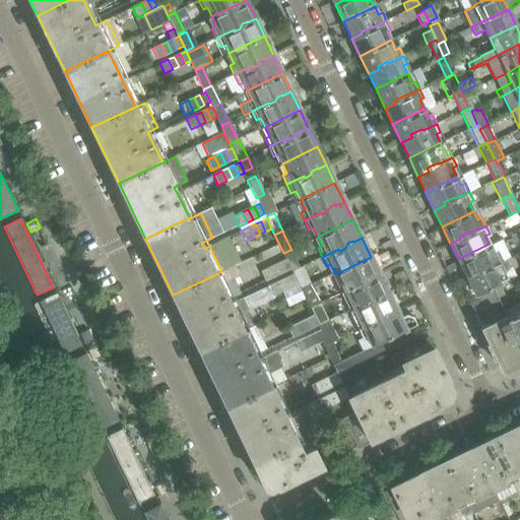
[(489,267),(502,260),(498,251),(494,253),(489,244),(458,259),(467,278),(477,273),(476,271),(488,265),(489,267)]
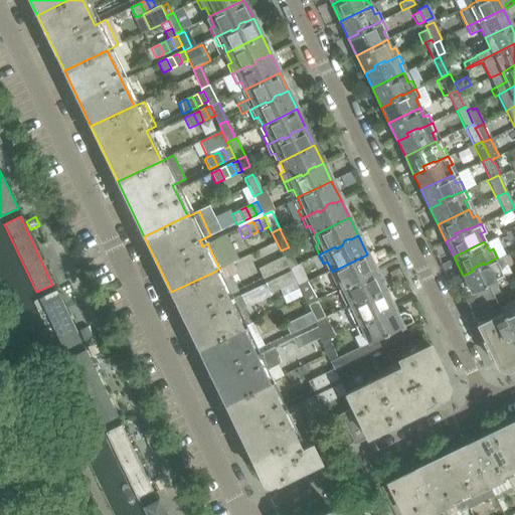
[(296,266),(288,247),(281,250),(281,251),(284,256),(289,267),(290,269),(296,266)]
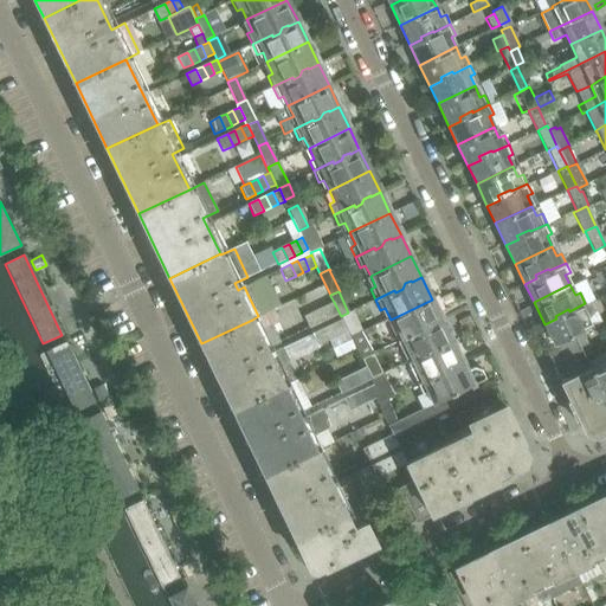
[(433,324),(442,321),(432,300),(391,320),(397,330),(391,331),(397,342),(416,333),(417,335),(423,333),(425,327),(432,323),(433,324)]
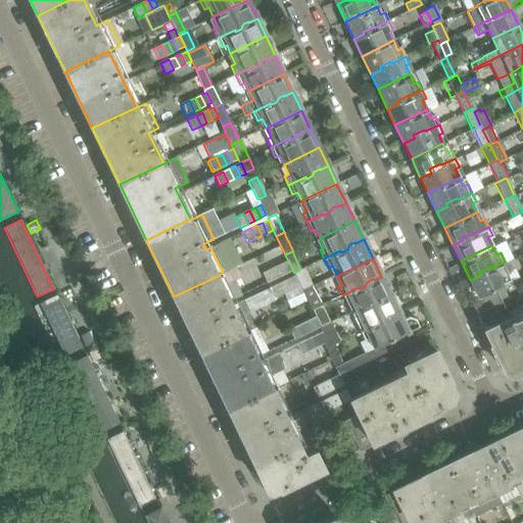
[(293,271),(288,260),(283,264),(288,274),(293,271)]
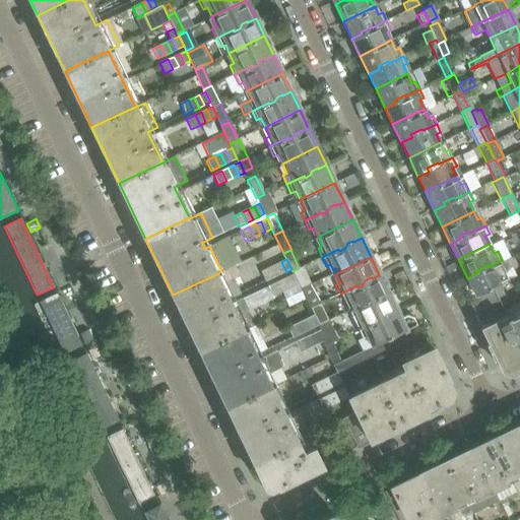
[(506,269),(502,260),(489,267),(488,265),(476,271),(477,273),(467,278),(475,295),(500,285),(507,281),(502,271),(506,269)]
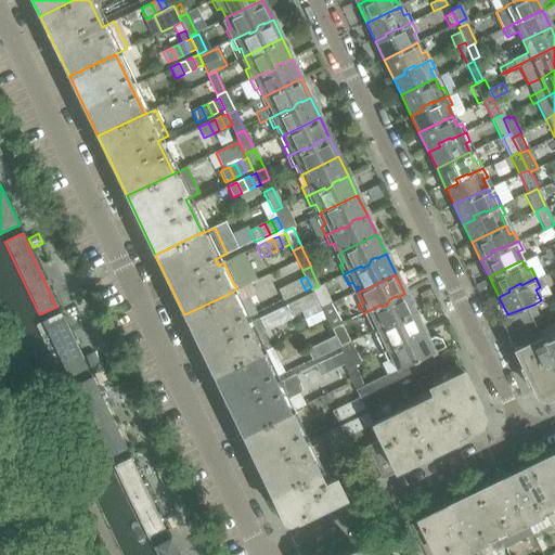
[(306,291),(300,280),(294,282),(299,294),(306,291)]
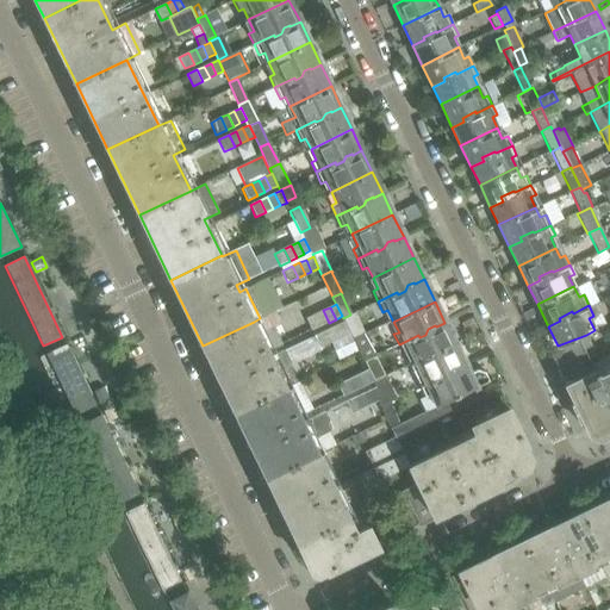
[(329,323),(323,310),(316,313),(322,325),(329,323)]
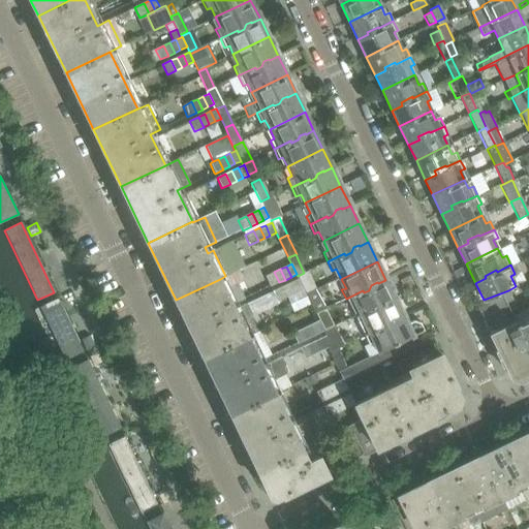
[(279,282),(274,272),(265,277),(270,287),(279,282)]
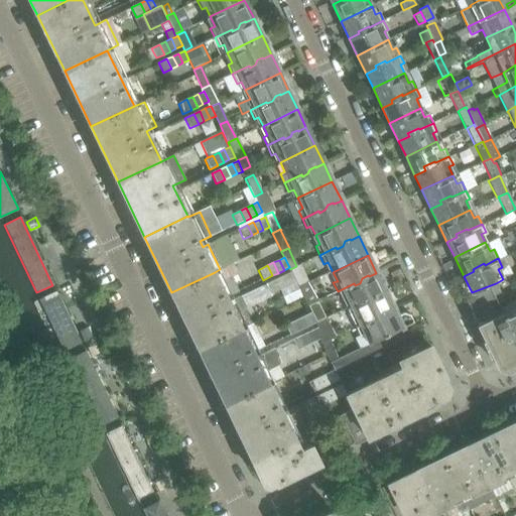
[(305,284),(296,266),(290,269),(291,272),(296,282),(298,287),(305,284)]
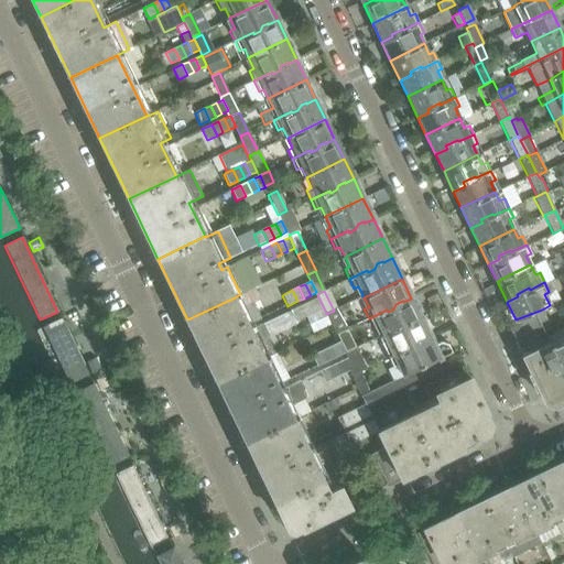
[(263,357),(235,297),(187,320),(216,380),(263,357)]
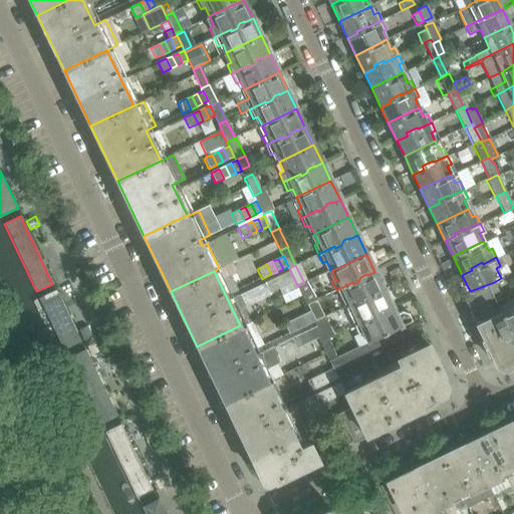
[(295,281),(290,271),(285,273),(290,284),(295,281)]
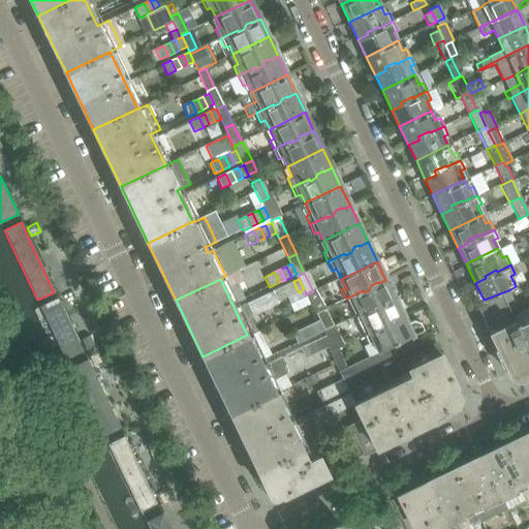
[(395,298),(385,280),(378,283),(377,282),(371,285),(369,290),(364,292),(363,290),(346,299),(350,308),(354,306),(359,315),(395,298)]
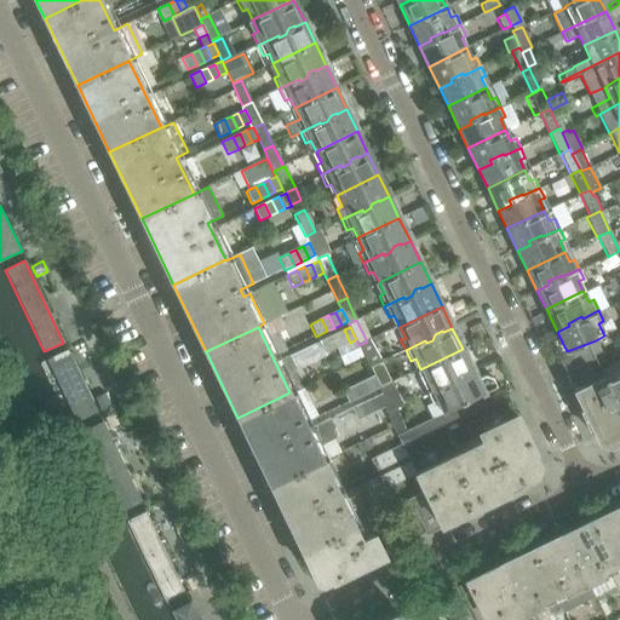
[(350,343),(344,329),(337,333),(343,345),(350,343)]
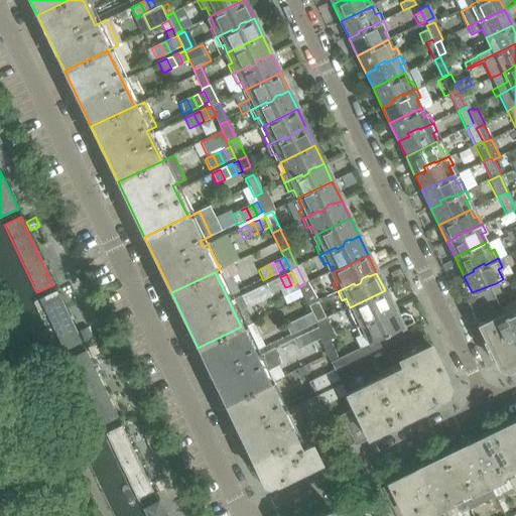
[(285,287),(280,277),(274,280),(279,290),(285,287)]
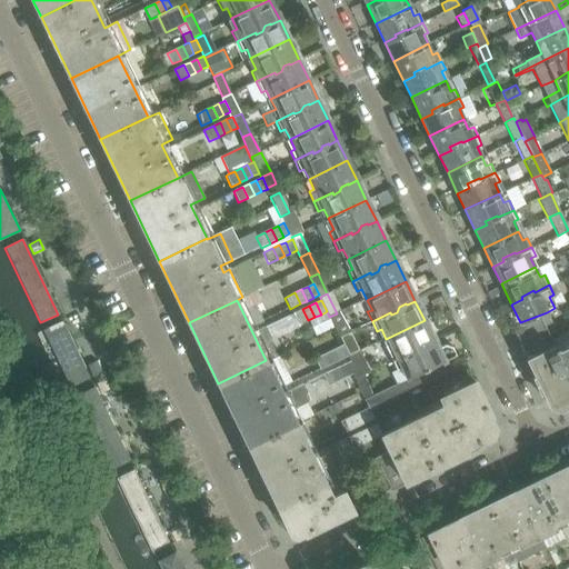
[(308,320),(302,309),(292,313),(298,325),(308,320)]
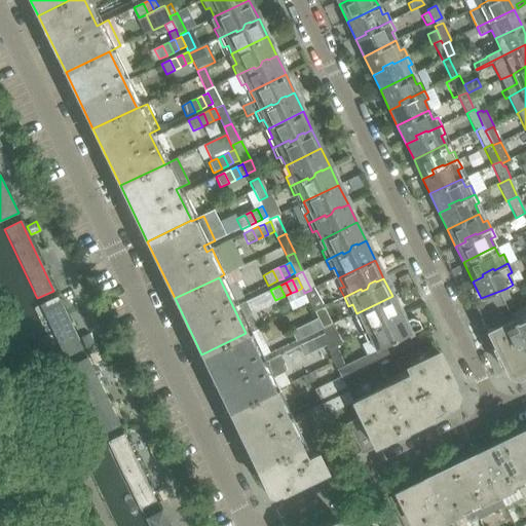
[(311,290),(304,293),(303,293),(312,312),(313,311),(324,307),(325,306),(315,288),(311,290)]
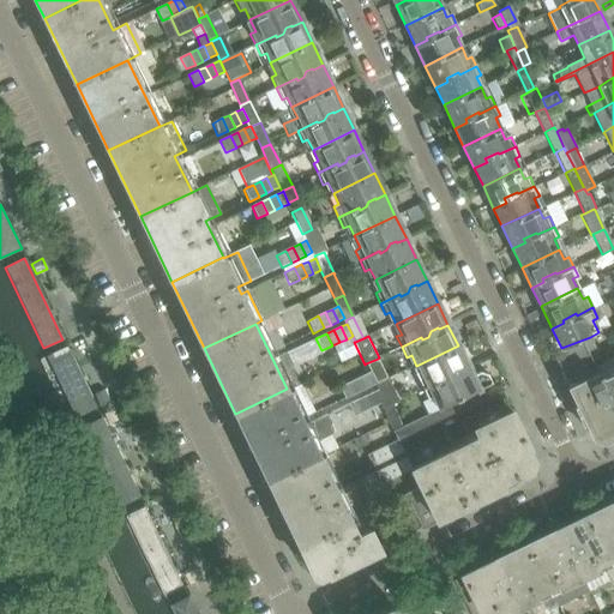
[(613,404),(603,383),(599,373),(597,374),(593,362),(600,357),(590,337),(561,348),(553,353),(570,387),(594,438),(602,441),(613,434),(613,404)]
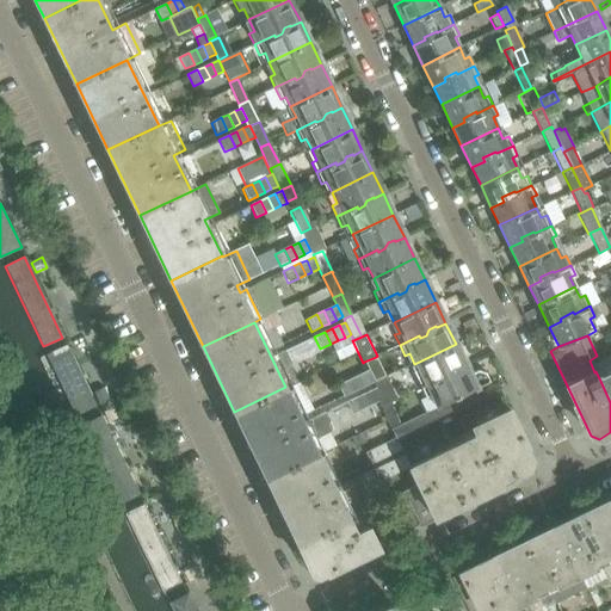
[(457,370),(467,366),(456,344),(414,364),(420,376),(415,378),(420,388),(439,378),(440,381),(446,377),(450,371),(457,368),(457,370)]
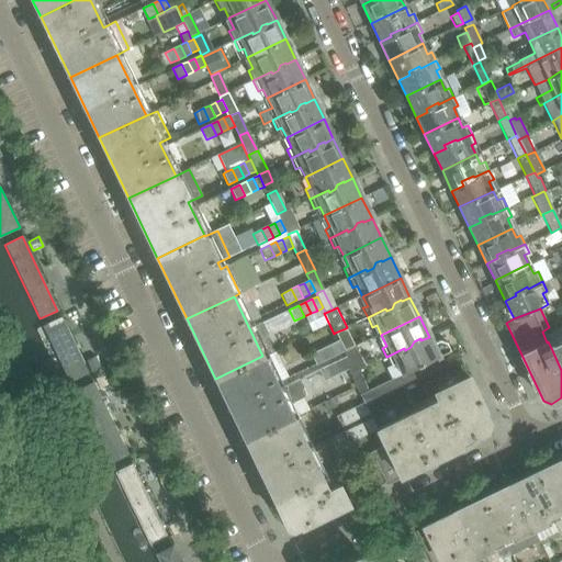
[(70,382),(88,374),(60,318),(36,330),(53,366),(60,361),(70,382)]
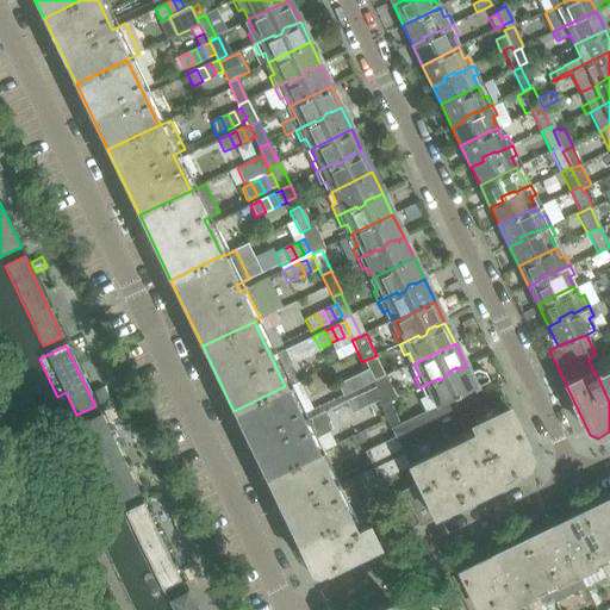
[(385,377),(375,356),(363,361),(368,369),(373,383),(383,378),(385,377)]
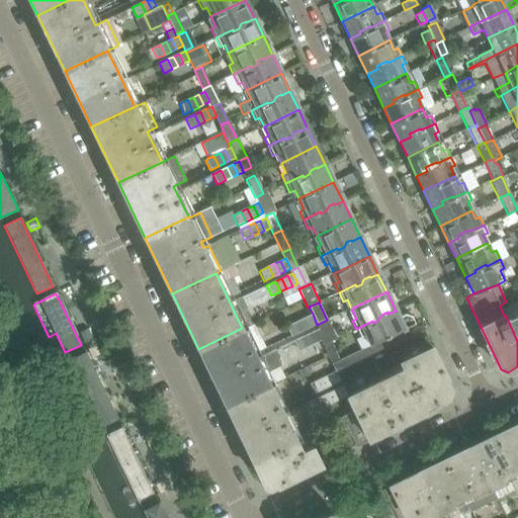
[(404,328),(415,324),(411,316),(405,314),(399,317),(396,311),(387,314),(387,312),(381,315),(378,320),(373,323),(372,321),(356,329),(360,338),(364,336),(369,346),(339,360),(331,342),(323,346),(335,371),(336,371),(336,372),(409,338),(404,328)]
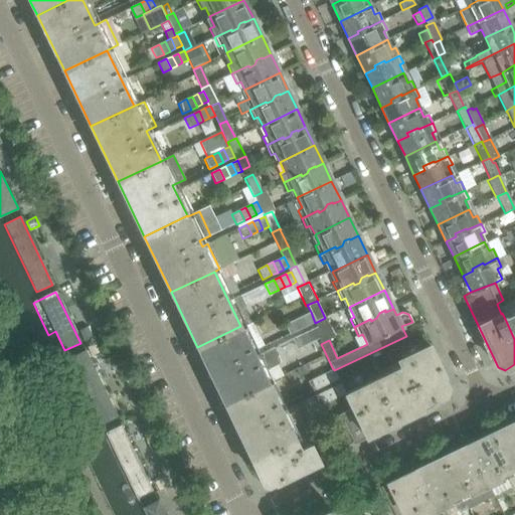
[(315,323),(311,312),(305,315),(310,325),(315,323)]
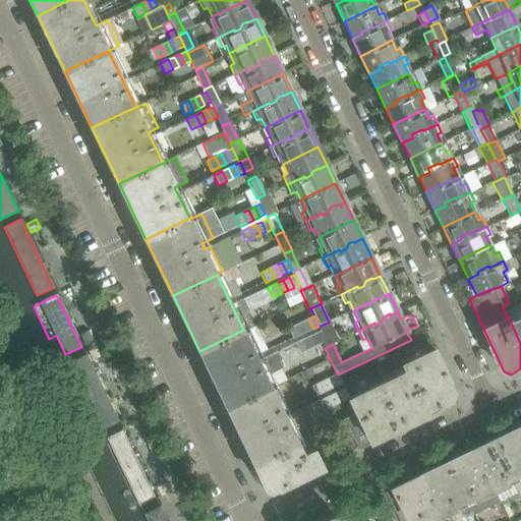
[(313,329),(308,319),(302,322),(307,332),(313,329)]
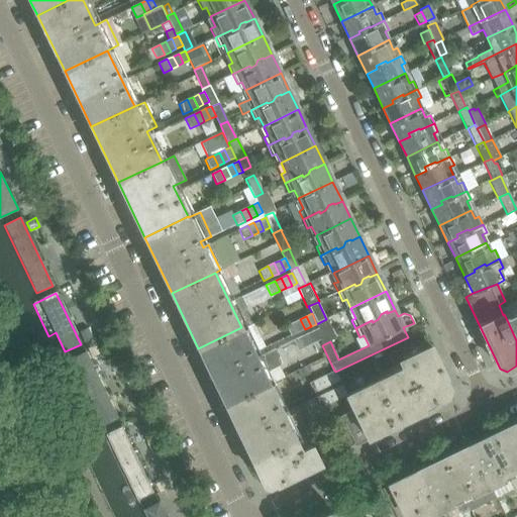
[(516,318),(508,322),(516,340),(516,318)]
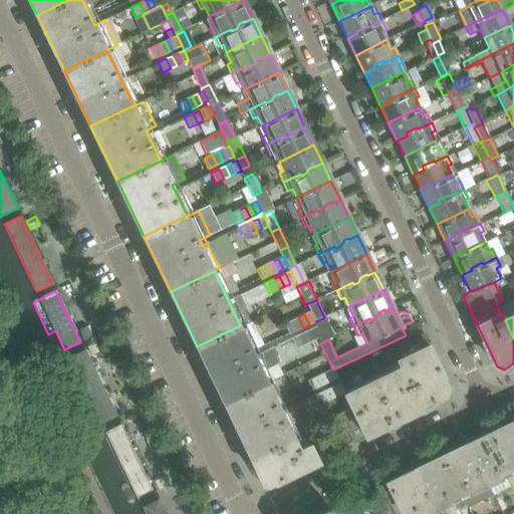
[(303,327),(298,317),(292,320),(297,330),(303,327)]
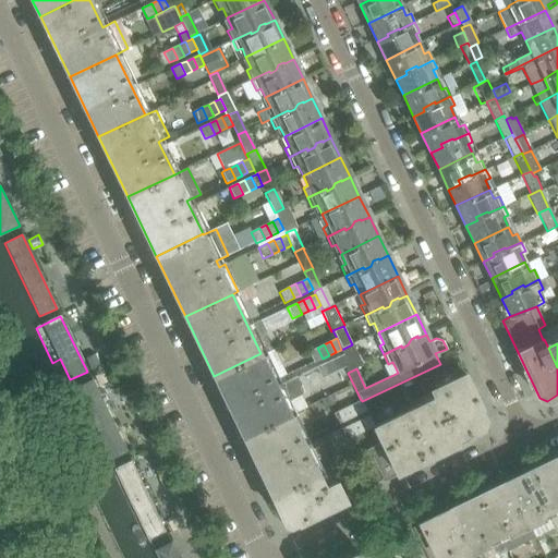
[(360,366),(350,347),(350,346),(341,350),(343,354),(349,365),(346,367),(348,373),(356,368),(360,366)]
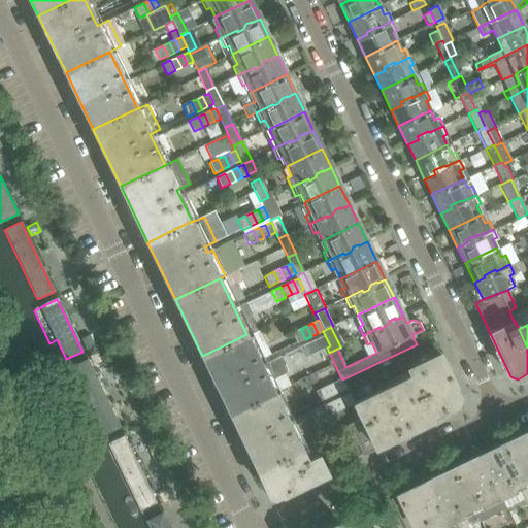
[(305,339),(300,329),(292,333),(297,343),(305,339)]
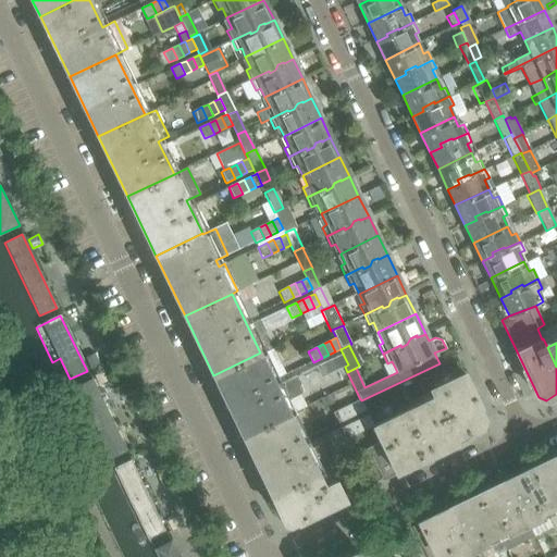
[(289,412),(260,353),(213,375),(243,435),(289,412)]
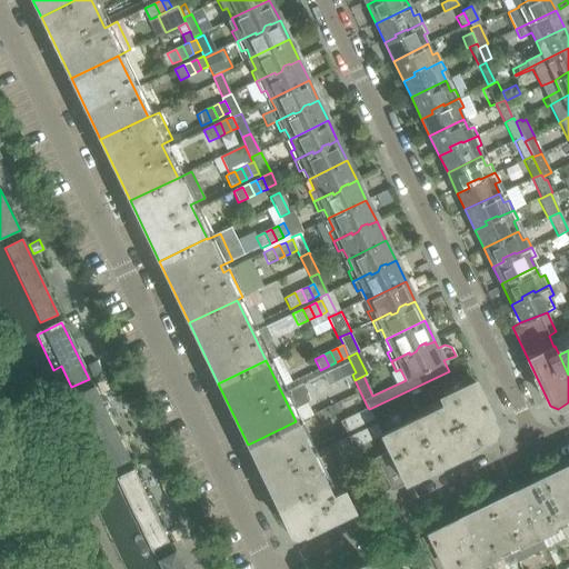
[(97,361),(88,366),(92,376),(101,371),(97,361)]
